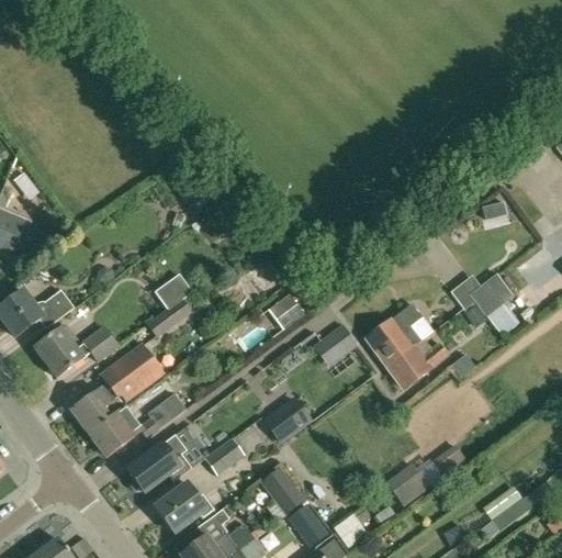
[(21,189),(30,181),(23,173),(13,179),(21,189)]
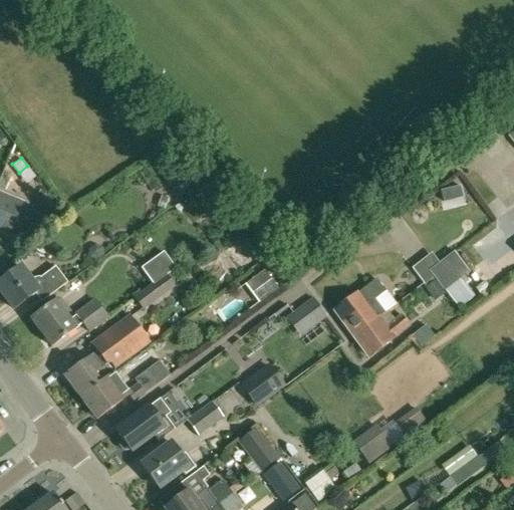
[(22,200),(0,190),(0,229),(8,233),(22,200)]
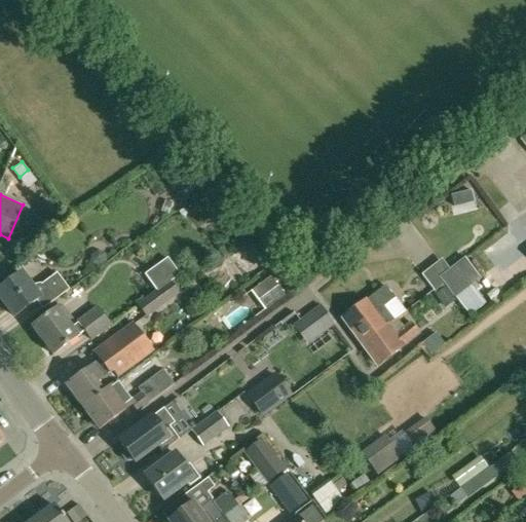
[(488,302),(471,282),(480,274),(464,254),(439,274),(453,294),(454,293),(472,315),(488,302)]
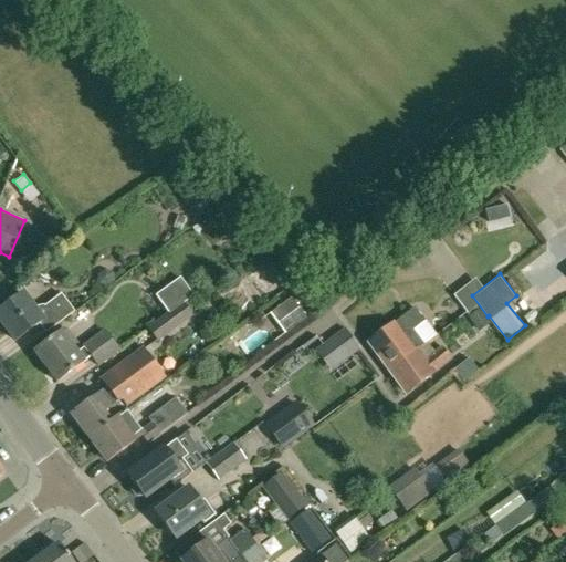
[(167,311),(184,300),(194,293),(180,274),(155,292),(166,310),(167,311)]
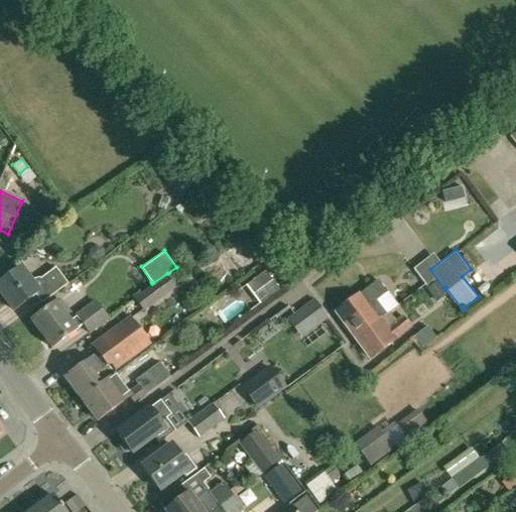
[(55,265),(40,277),(39,275),(29,277),(21,265),(0,280),(0,288),(14,307),(36,291),(42,299),(68,281),(55,265)]
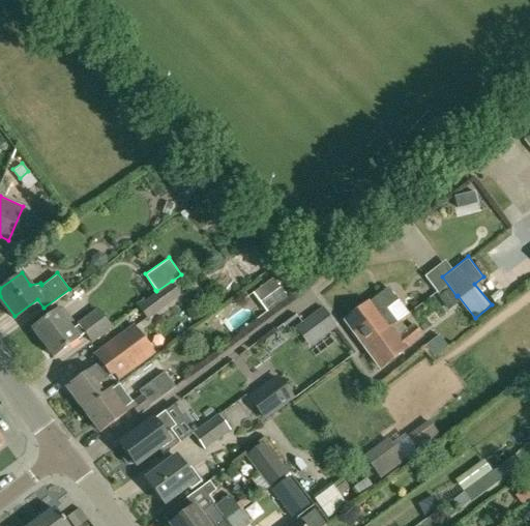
[(271,276),(252,291),(265,310),(285,294),(271,276)]
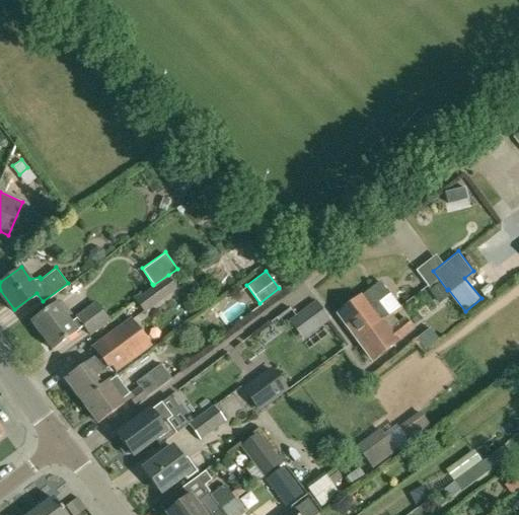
[(153,285),(152,284),(135,297),(144,311),(176,287),(168,275),(153,285)]
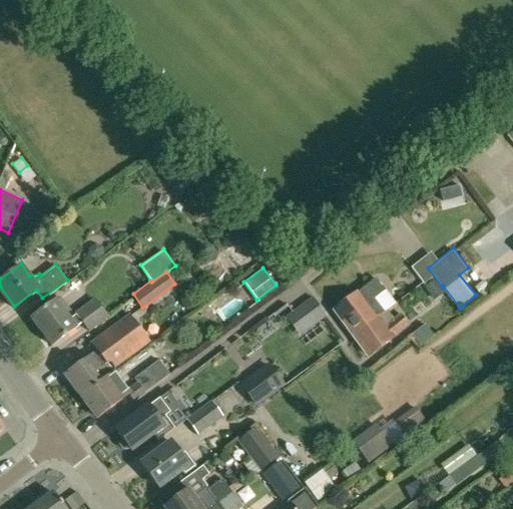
[(387,307),(383,310),(373,297),(384,289),(375,277),(333,308),(353,334),(378,314),(387,308),(387,307)]
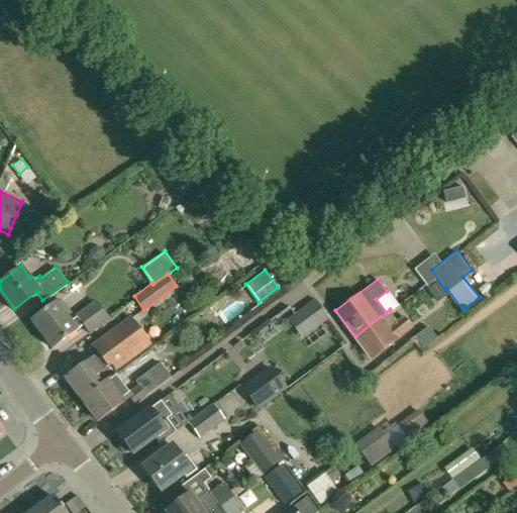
[(322,297),(291,313),(302,333),(333,317),(322,297)]
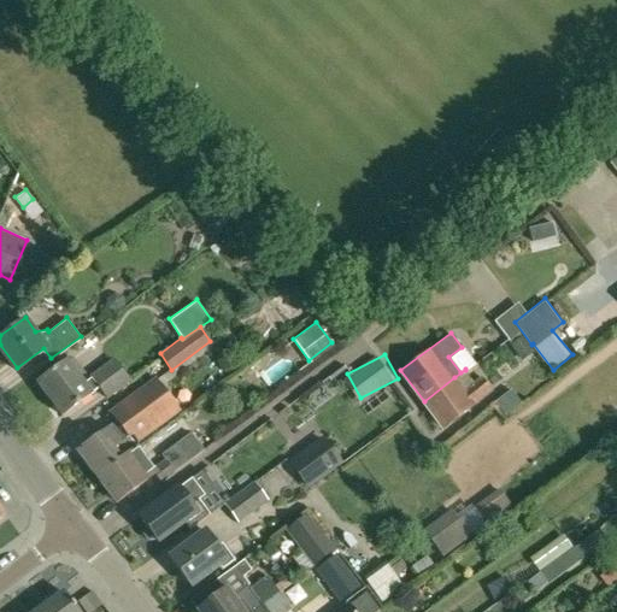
[(129,378),(115,358),(92,374),(92,375),(83,381),(66,359),(39,380),(63,412),(92,392),(90,390),(99,384),(107,395),(129,378)]
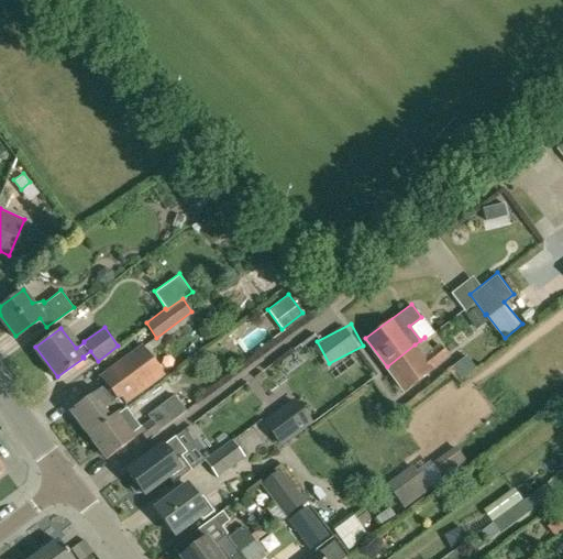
[(424,338),(415,344),(387,366),(404,387),(448,354),(439,342),(432,347),(424,338)]
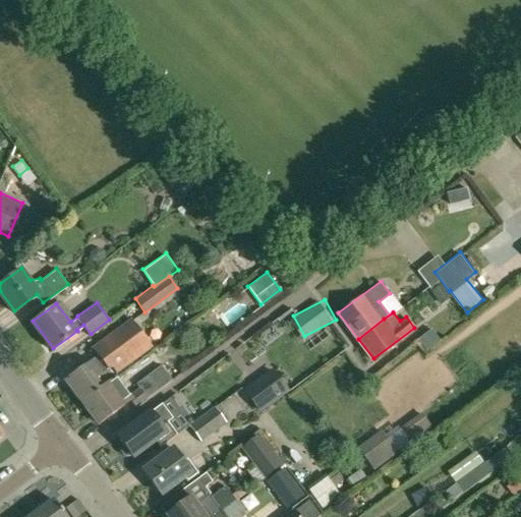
[(81,400),(115,375),(109,366),(112,364),(116,370),(152,343),(132,318),(93,347),(98,353),(65,379),(81,400)]
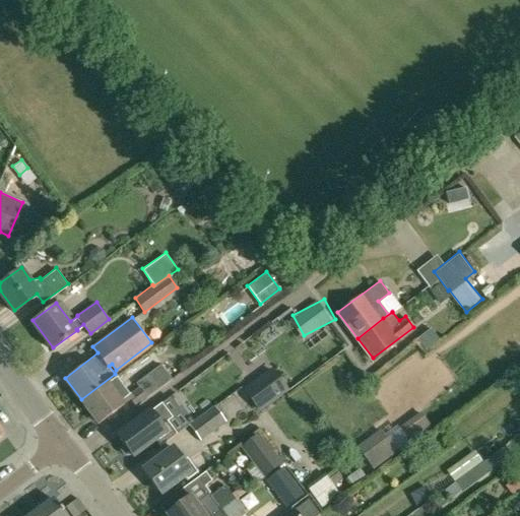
[(129,393),(115,374),(81,399),(98,422),(124,401),(130,396),(136,403),(158,386),(172,377),(161,362),(136,381),(139,386),(129,393)]
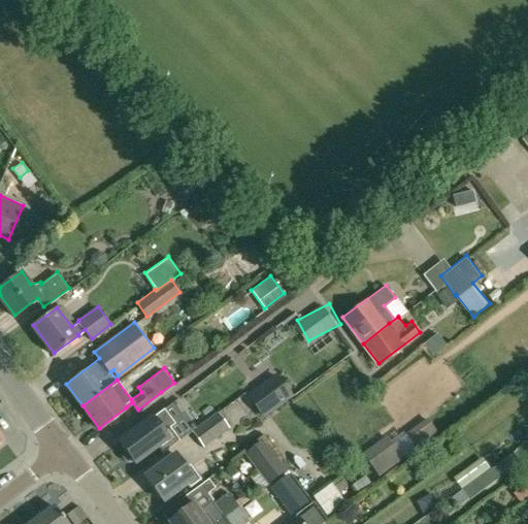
[(275,371),(245,394),(263,417),(293,394),(275,371)]
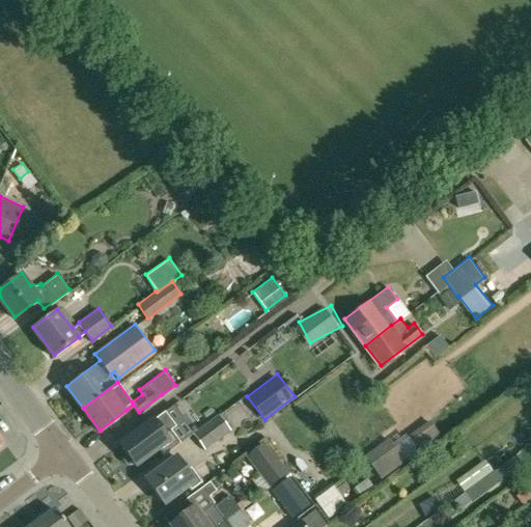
[(155,418),(120,442),(127,450),(126,451),(124,452),(124,453),(124,454),(124,455),(124,456),(124,458),(126,459),(127,461),(128,462),(129,462),(131,463),(132,463),(133,462),(134,462),(135,462),(136,464),(160,448),(164,454),(182,441),(171,427),(176,423),(167,410),(155,418)]
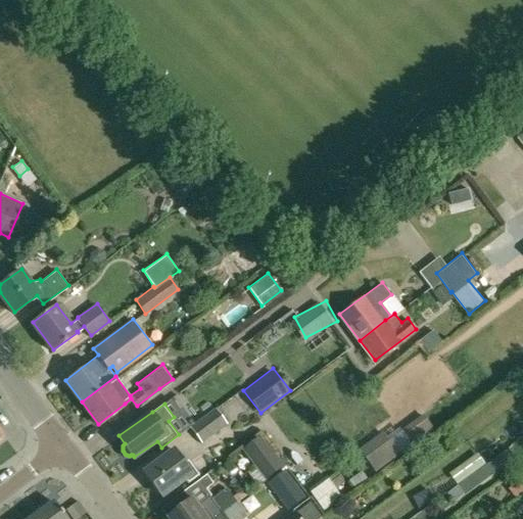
[(202,441),(215,432),(228,422),(216,407),(191,425),(202,441)]
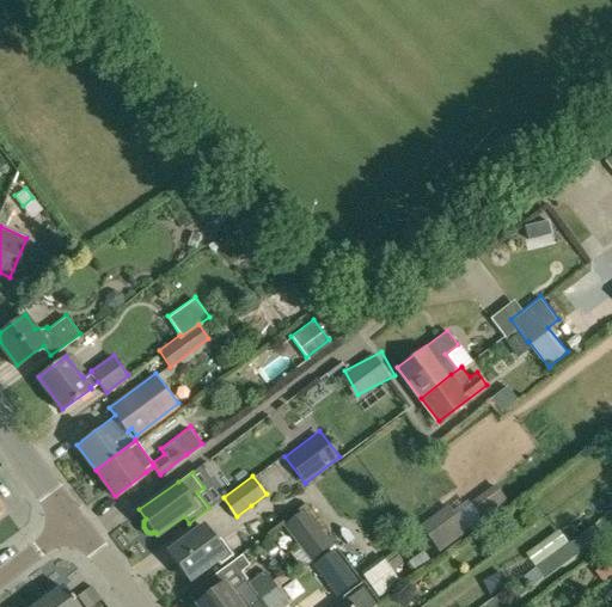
[(493,482),(467,501),(481,519),(481,520),(507,501),(493,482)]
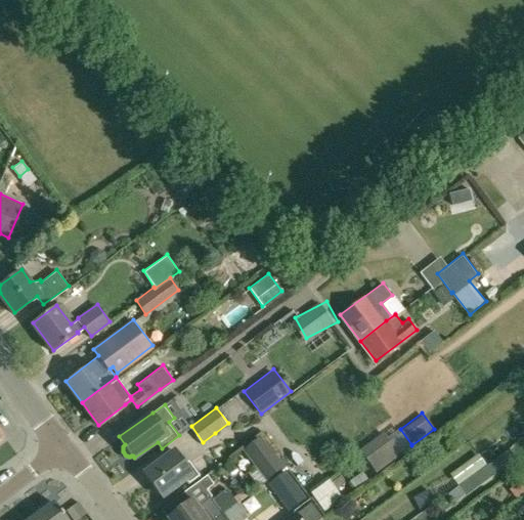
[(242,447),(265,478),(284,464),(260,433),(242,447)]
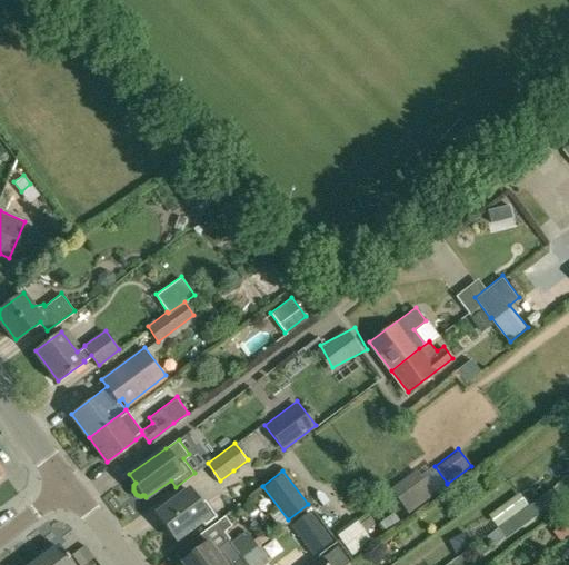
[(422,477),(397,496),(408,513),(435,493),(422,477)]
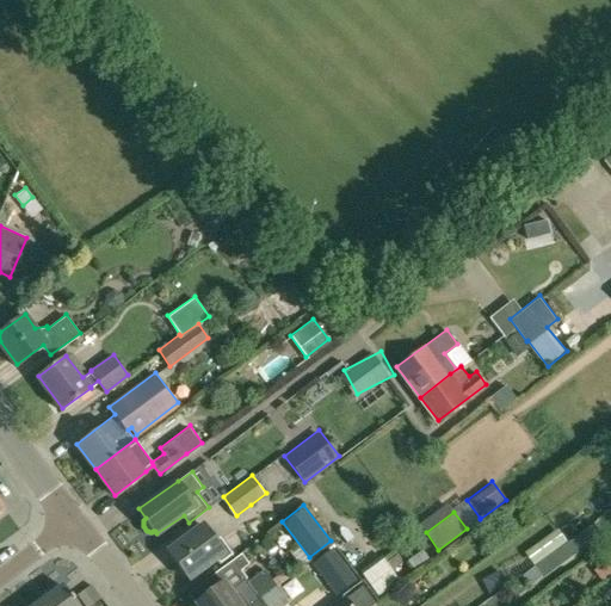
[(215,539),(203,524),(168,550),(189,577),(216,557),(221,562),(233,554),(220,536),(215,539)]
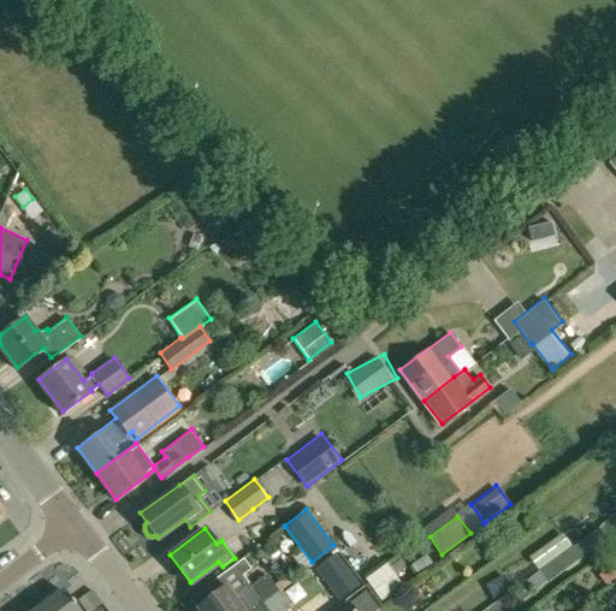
[(570,544),(564,535),(557,541),(562,550),(570,544)]
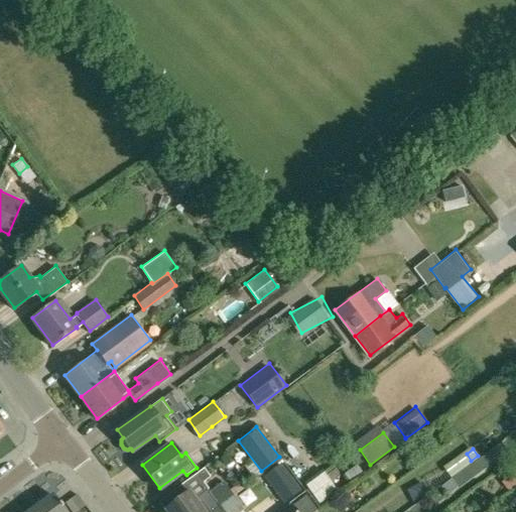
[(486,466),(479,457),(465,467),(472,476),(486,466)]
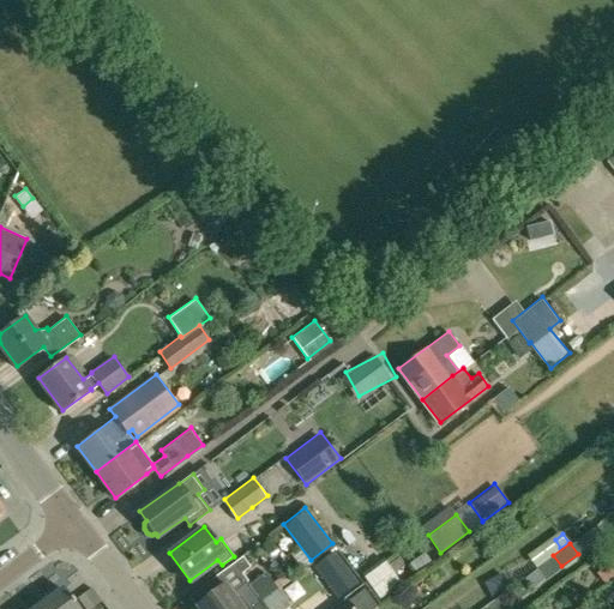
[(333,549),(313,565),(336,596),(356,580),(333,549)]
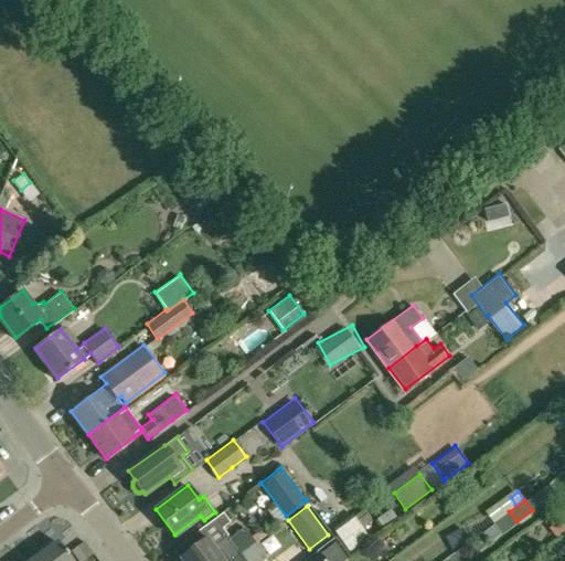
[(396,517),(390,507),(376,518),(383,527),(396,517)]
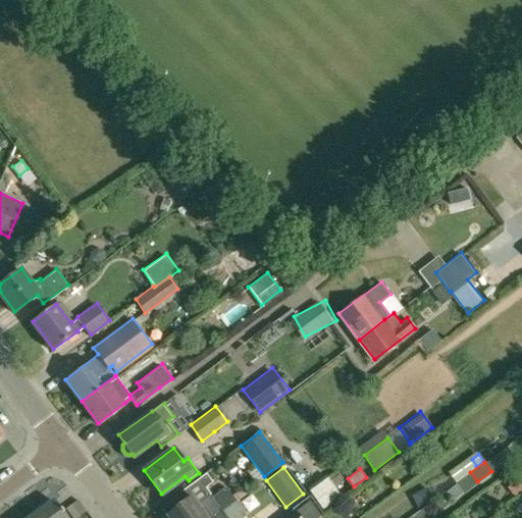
[(307,486),(322,507),(341,494),(325,472),(307,486)]
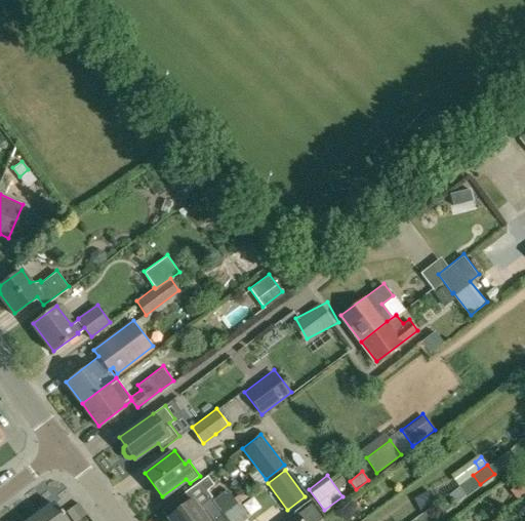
[(441,495),(459,486),(454,475),(435,484),(441,495)]
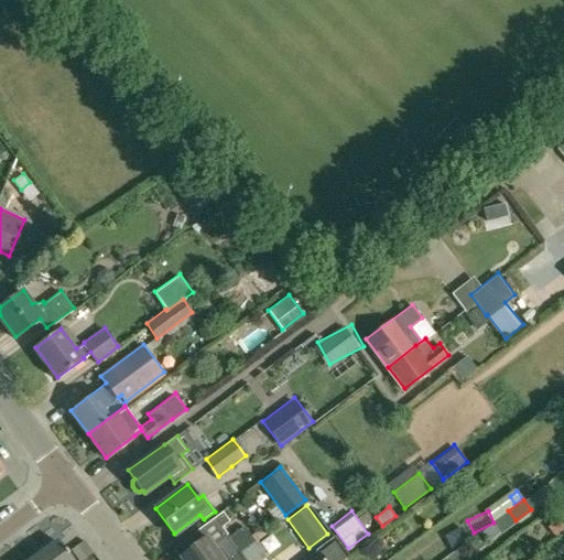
[(207,536),(184,553),(181,556),(183,559),(228,559),(255,540),(243,526),(228,537),(227,535),(214,545),(207,536)]
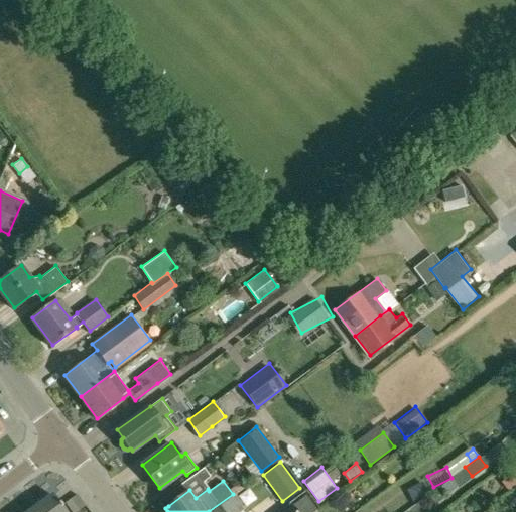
[(39,502),(30,509),(32,511),(67,511),(51,492),(49,495),(46,491),(36,498),(39,502)]
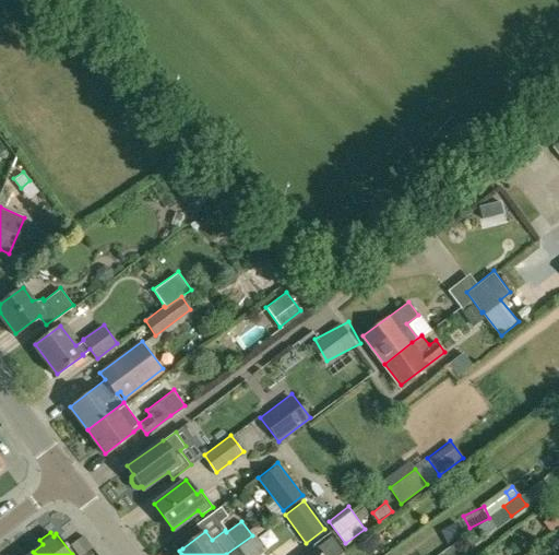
[(79,554),(91,545),(82,533),(70,542),(79,554)]
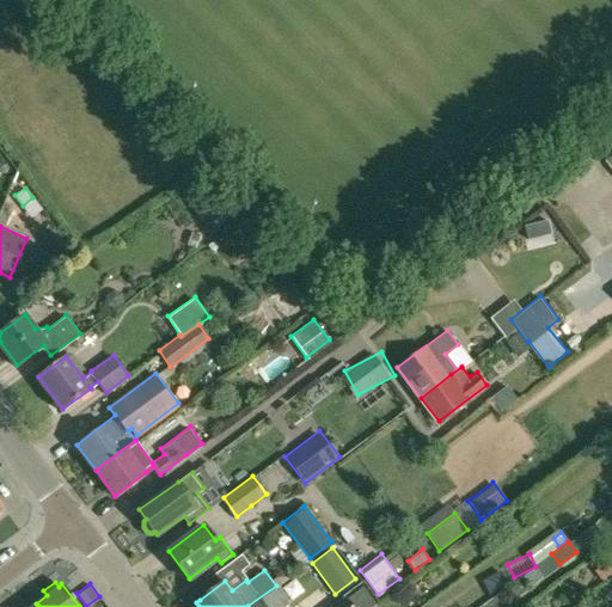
[(276,586),(248,606),(281,606),(288,602),(276,586)]
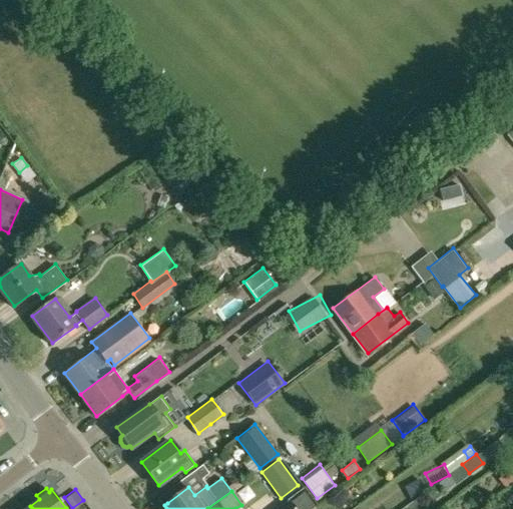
[(297,508),(290,499),(276,508),(297,508)]
